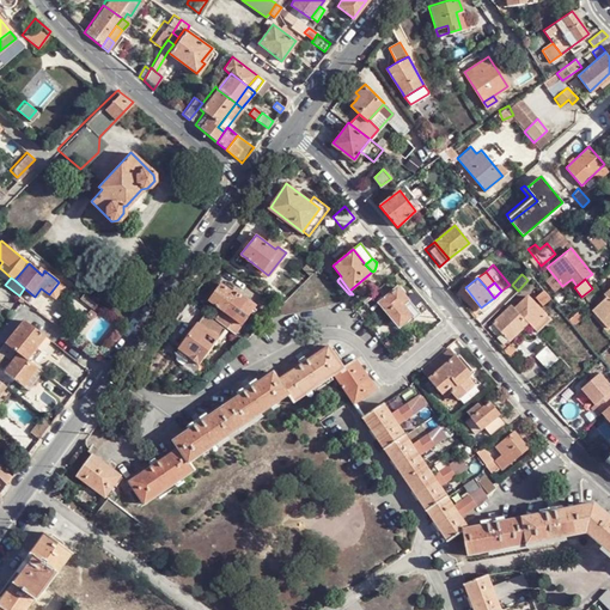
[(224,311),(236,296),(219,284),(208,299),(224,311)]
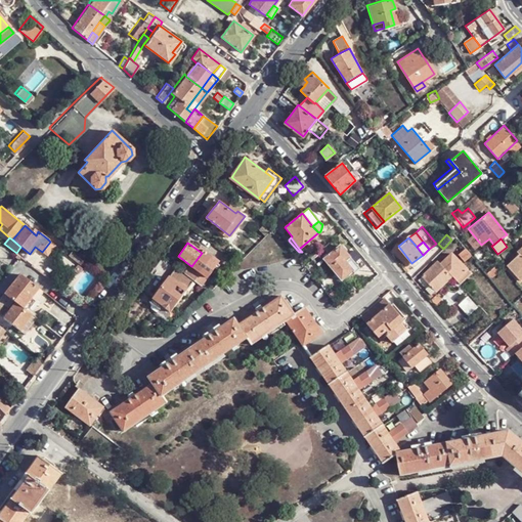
[(329,254),(322,247),(314,254),(320,261),(325,259),(342,278),(346,275),(352,269),(354,272),(360,268),(341,245),(329,254)]
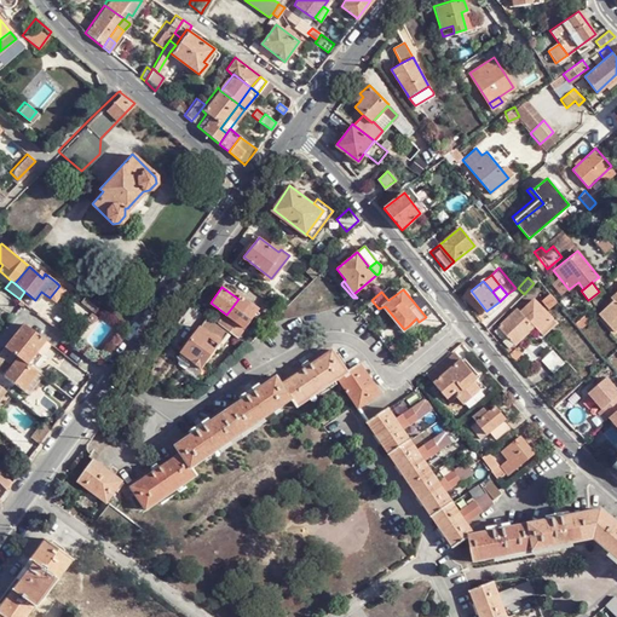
[(616,290),(611,297),(613,299),(599,312),(616,330),(616,329),(616,290)]
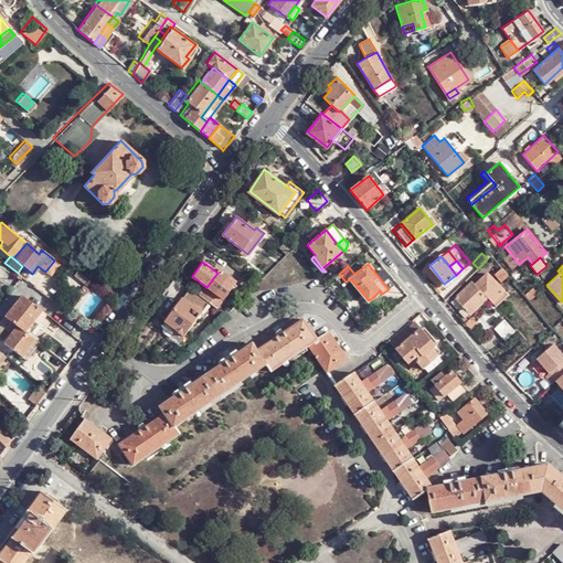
[(501,279),(508,275),(501,267),(495,273),(501,279)]
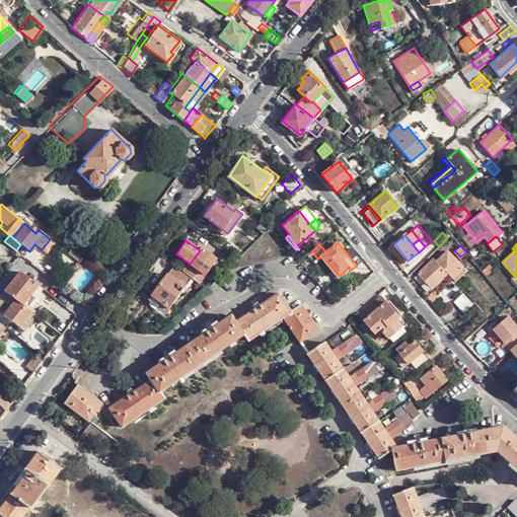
[(202,247),(200,250),(190,264),(198,270),(200,267),(210,253),(202,247)]
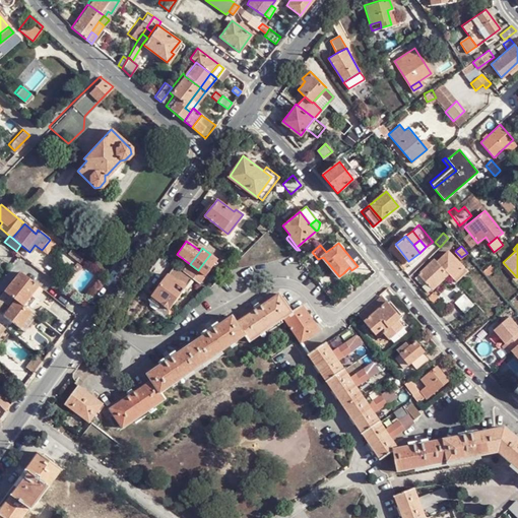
[(448,251),(438,261),(448,274),(452,278),(463,268),(448,251)]
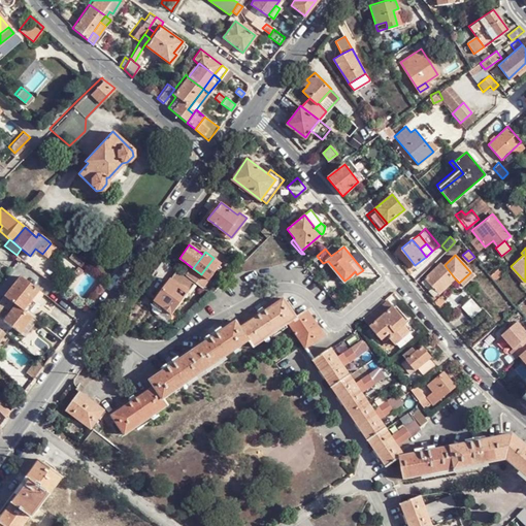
[(221,263),(214,258),(203,271),(210,277),(221,263)]
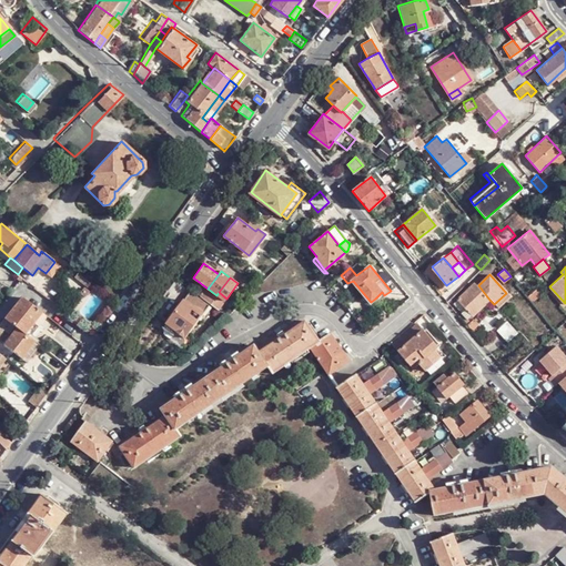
[(475,282),(453,303),(467,321),(489,300),(478,285),(475,282)]
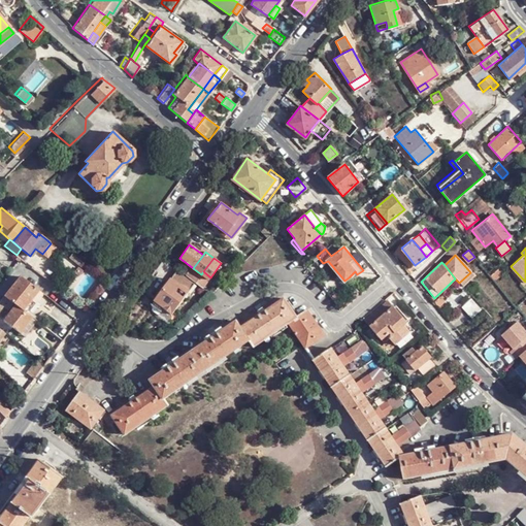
[(181,284),(189,290),(193,284),(176,270),(170,277),(179,285),(181,284)]
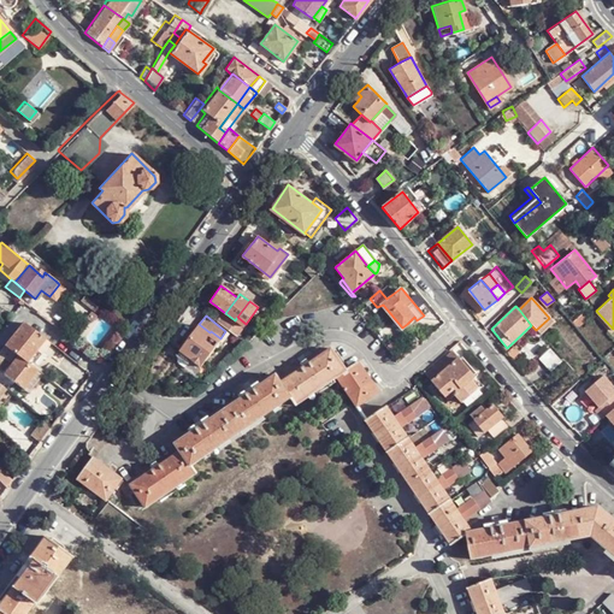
[(216,322),(236,336),(246,324),(237,317),(235,320),(232,324),(220,316),(216,322)]
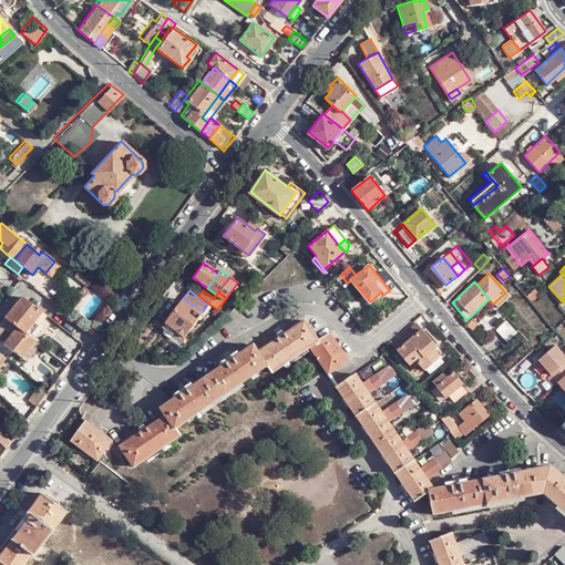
[(377,301),(383,295),(381,291),(375,298),(377,301)]
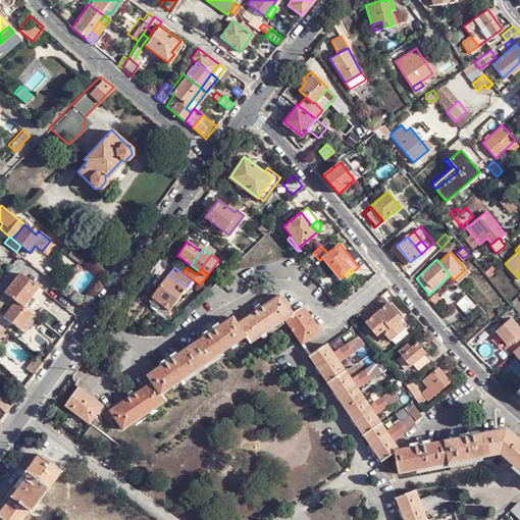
[(465,269),(454,279),(457,283),(468,272),(465,269)]
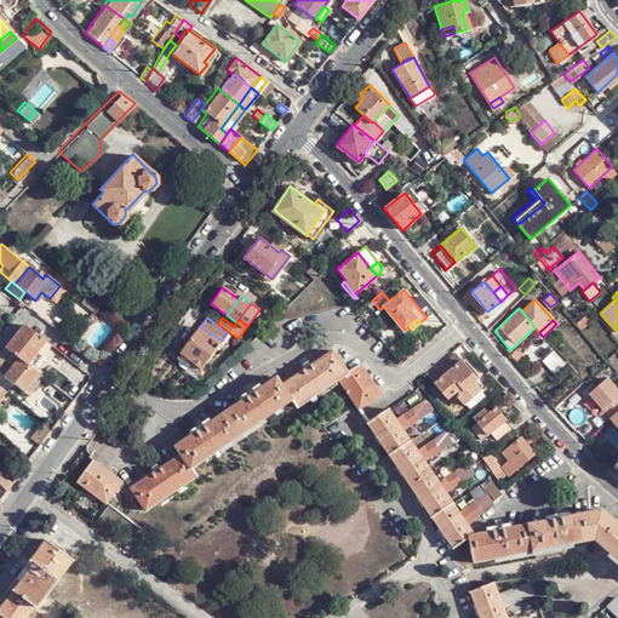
[(21,324),(3,345),(10,350),(17,356),(24,362),(44,339),(23,324),(21,324)]
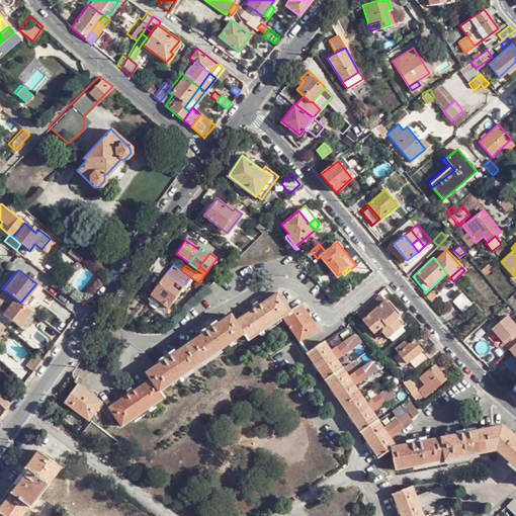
[(168,307),(185,284),(177,278),(176,279),(167,272),(151,293),(152,294),(149,299),(157,306),(160,302),(168,307)]
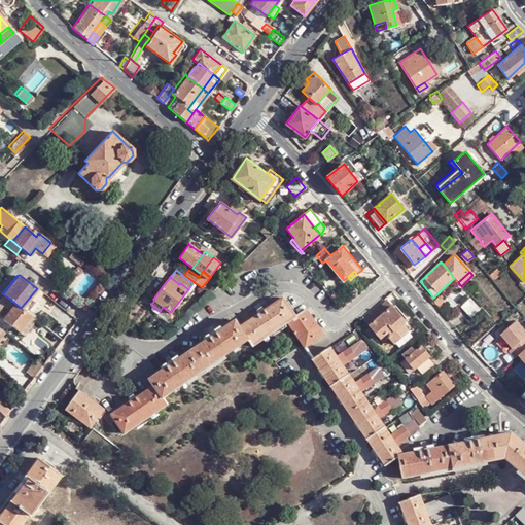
[(454,278),(433,298),(438,302),(458,282),(454,278)]
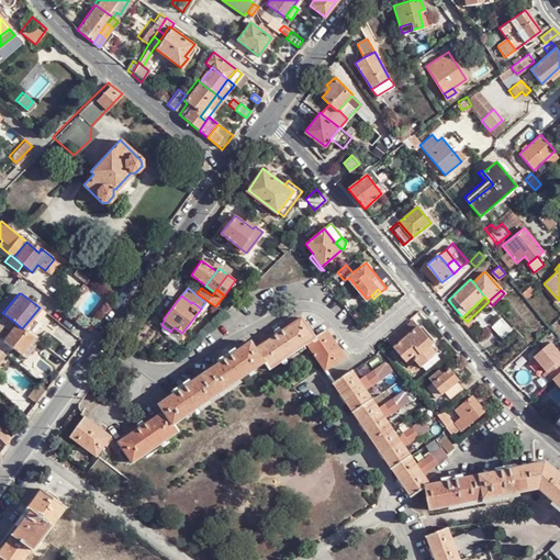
[(40,308),(22,328),(28,332),(44,311),(40,308)]
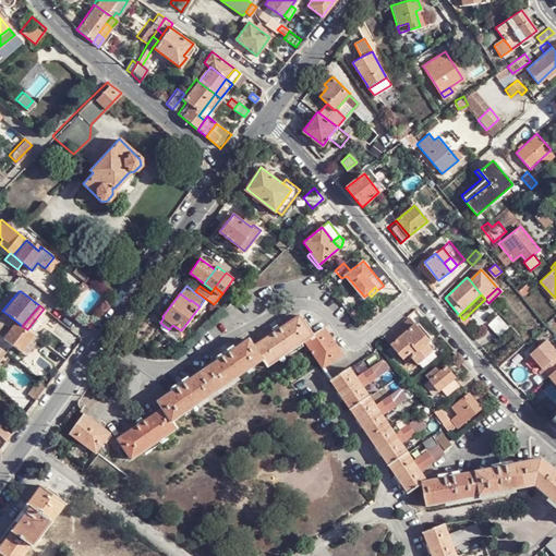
[(2,311),(0,314),(0,325),(1,324),(4,327),(8,324),(10,326),(15,321),(9,315),(2,311)]
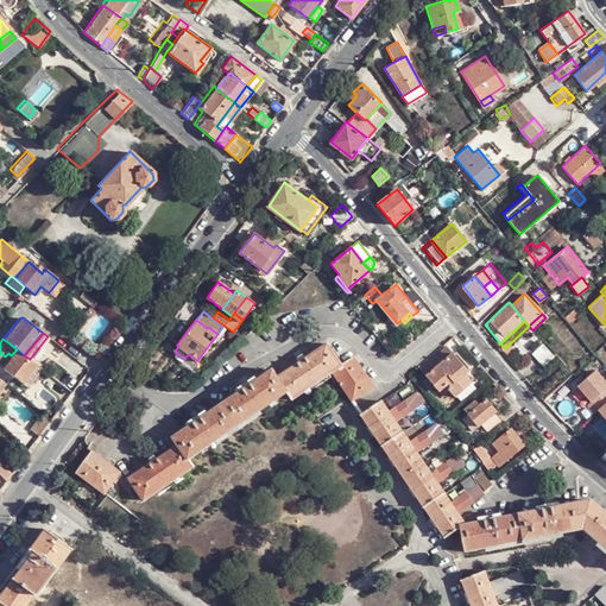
[(541,364),(553,353),(541,340),(529,351),(541,364)]
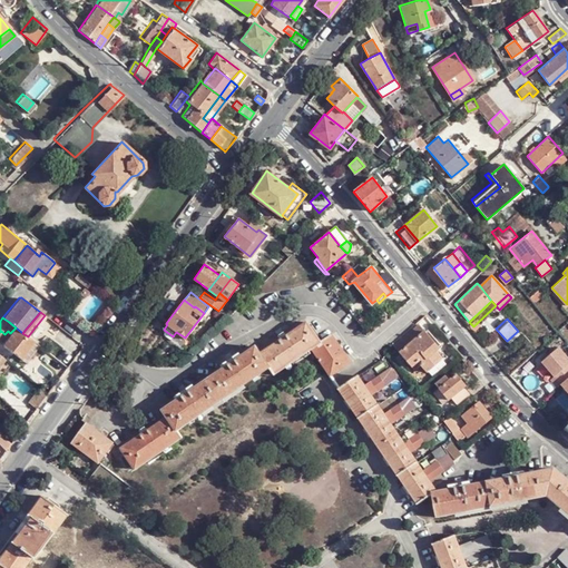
[(307,350),(311,349),(320,342),(319,341),(305,321),(285,335),(278,340),(260,353),(255,346),(241,356),(223,369),(194,389),(176,401),(162,410),(166,417),(147,430),(147,429),(140,434),(121,448),(135,469),(146,461),(169,446),(180,437),(176,430),(186,423),(258,374),(268,368),(273,374),(285,366),(307,350)]
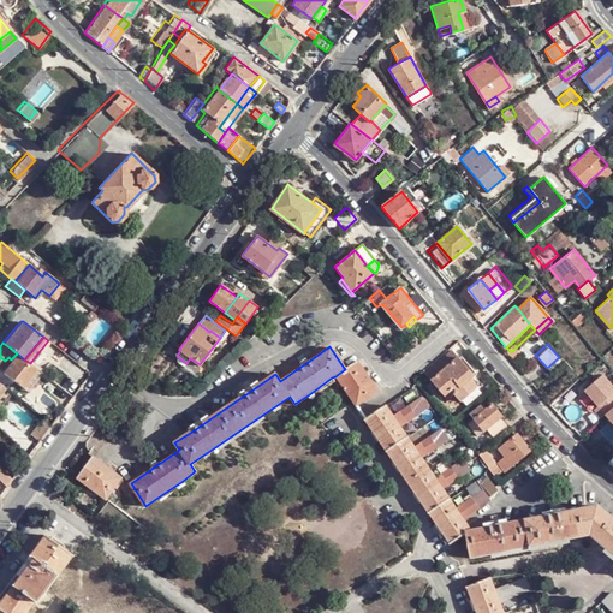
[(466,405),(481,391),(471,380),(474,376),(452,351),(427,374),(447,398),(453,394),(459,402),(462,400),(466,405)]
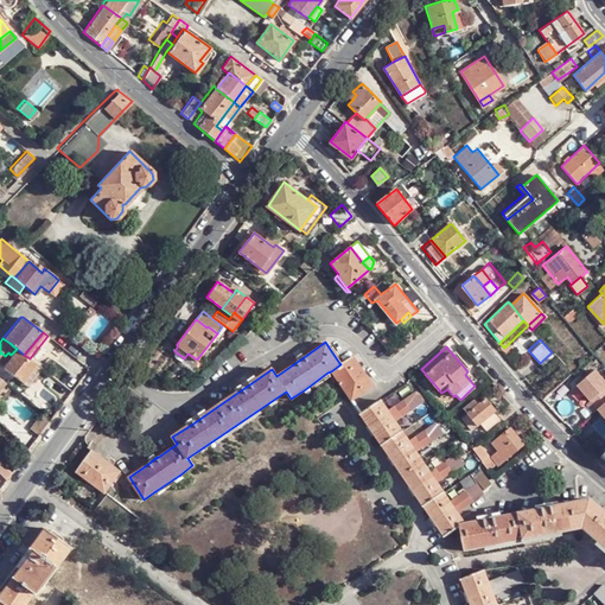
[(24,355),(17,349),(11,355),(8,360),(2,367),(20,382),(36,363),(30,358),(24,355)]
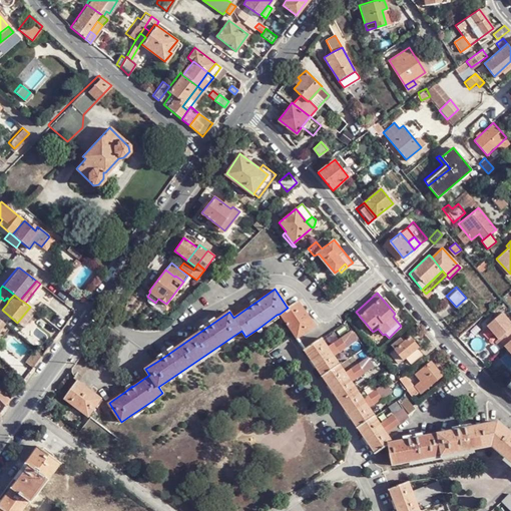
[(288,308),(280,314),(296,337),(315,325),(297,300),(287,307),(288,308)]
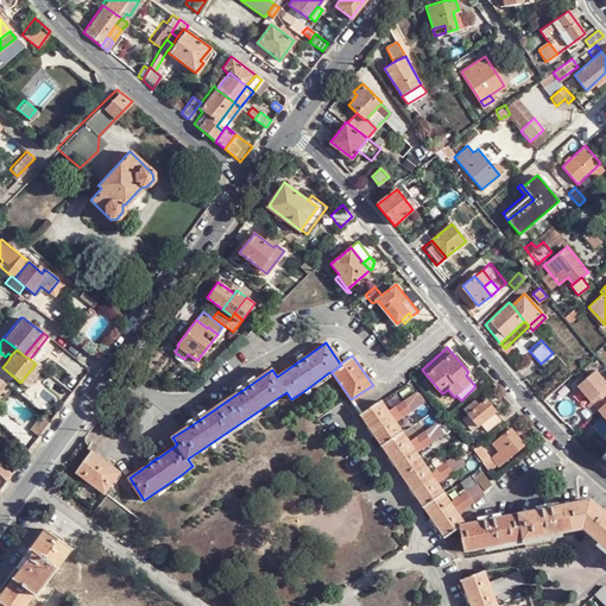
[(36,364),(20,383),(25,387),(40,368),(36,364)]
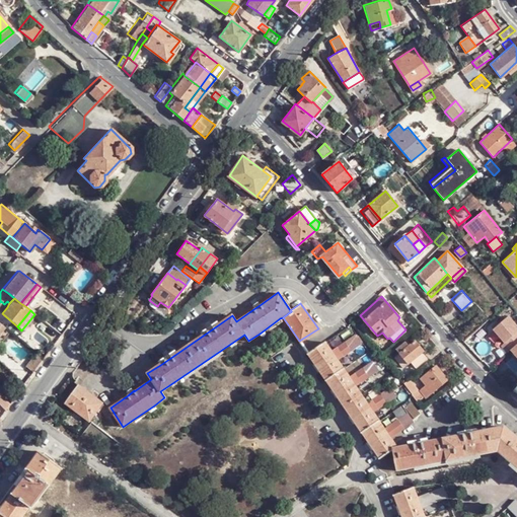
[(491,326),(516,361),(516,322),(509,312),(491,326)]
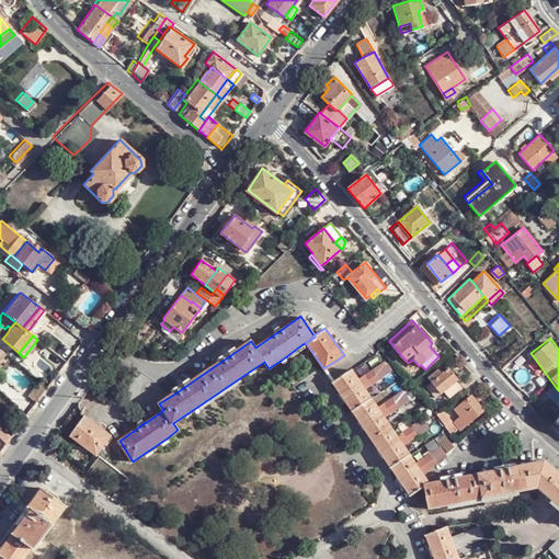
[(305,348),(303,344),(281,361),(282,363),(305,348)]
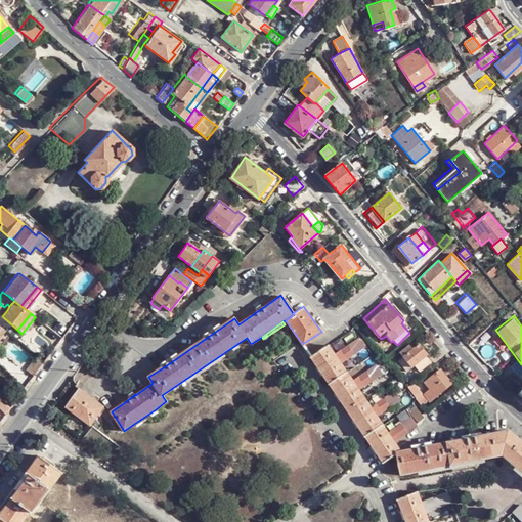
[(205,339),(221,328),(220,325),(214,329),(209,333),(203,337),(205,339)]
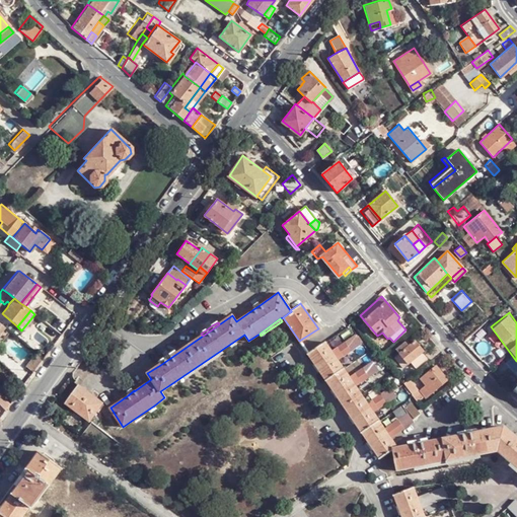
[(354,335),(344,341),(347,346),(351,351),(360,344),(354,335)]
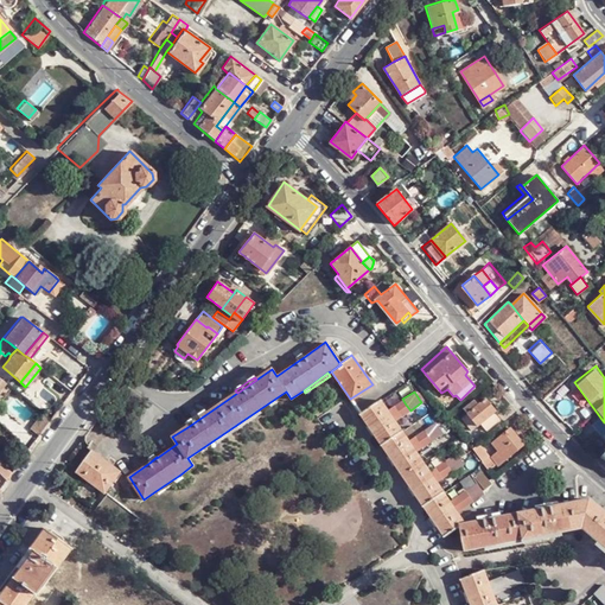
[(477,426),(496,411),(485,397),(466,413),(477,426)]
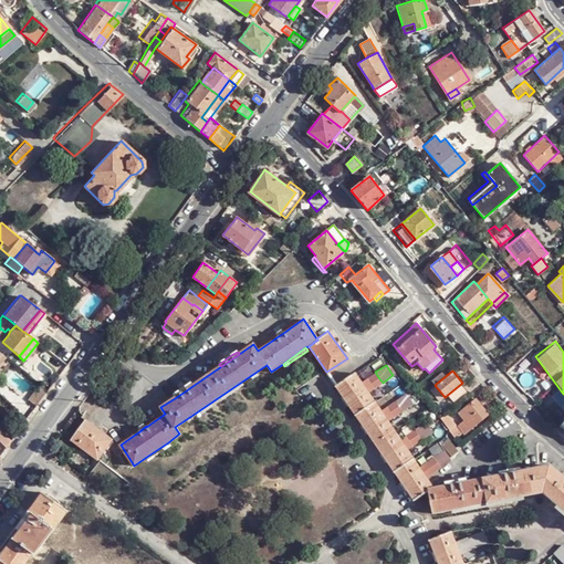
[(258,374),(257,372),(185,420),(187,423),(258,374)]
